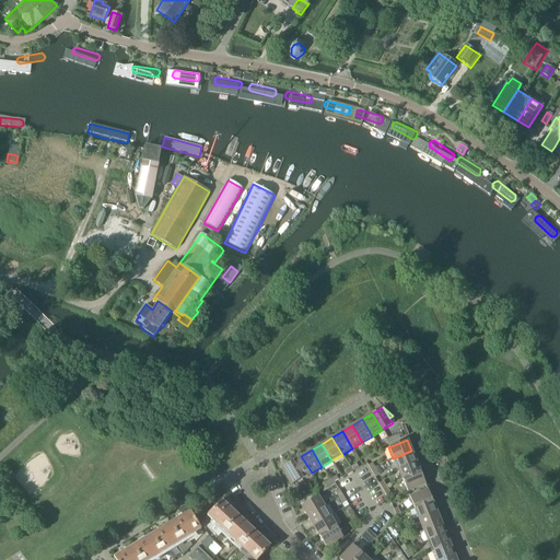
[(393,458),(398,469),(416,463),(411,451),(393,458)]
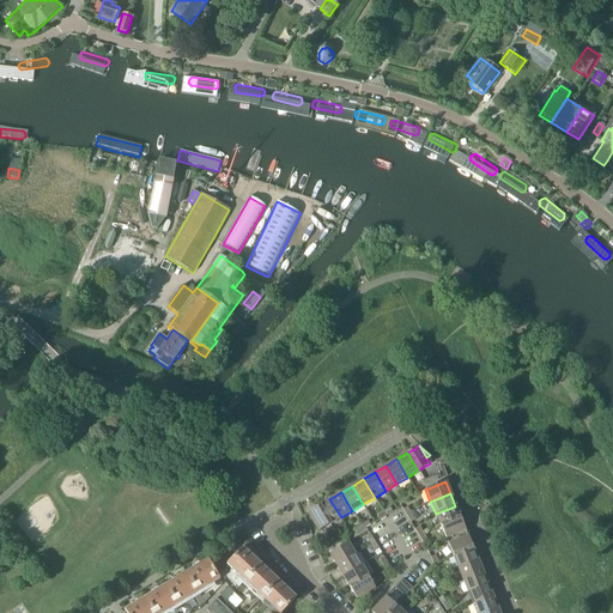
[(329,499),(319,505),(331,525),(341,517),(329,499)]
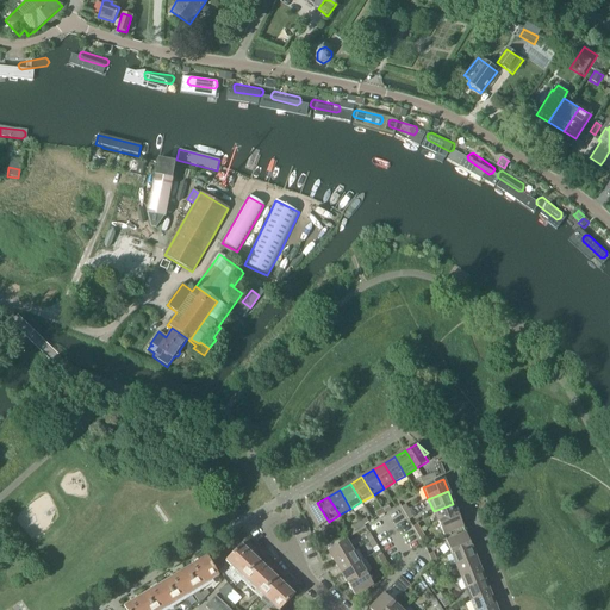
[(329,522),(317,503),(305,511),(317,529),(329,522)]
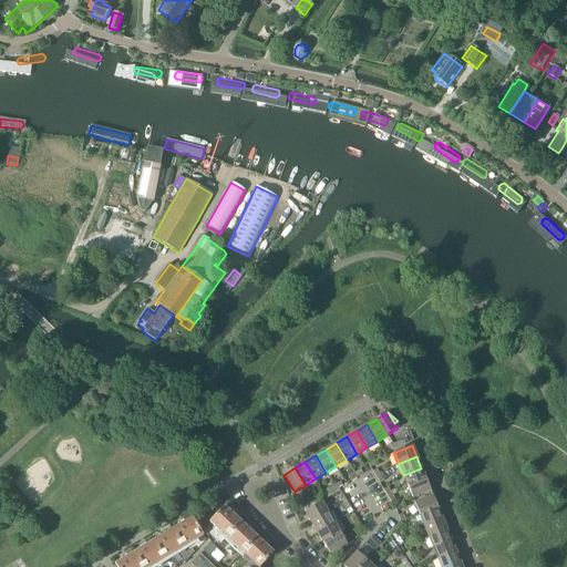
[(403,475),(408,486),(425,480),(421,468),(403,475)]
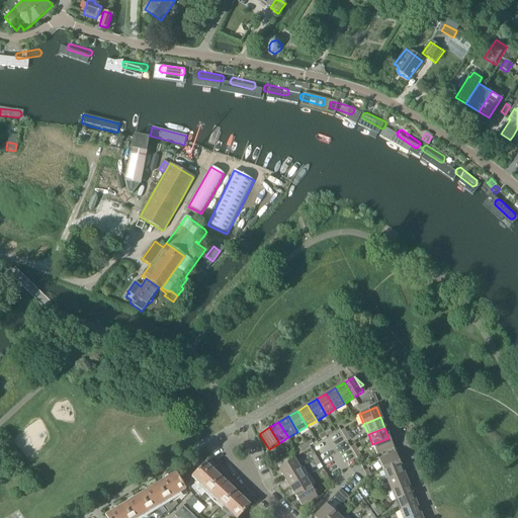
[(389,438),(372,444),(376,455),(394,448),(389,438)]
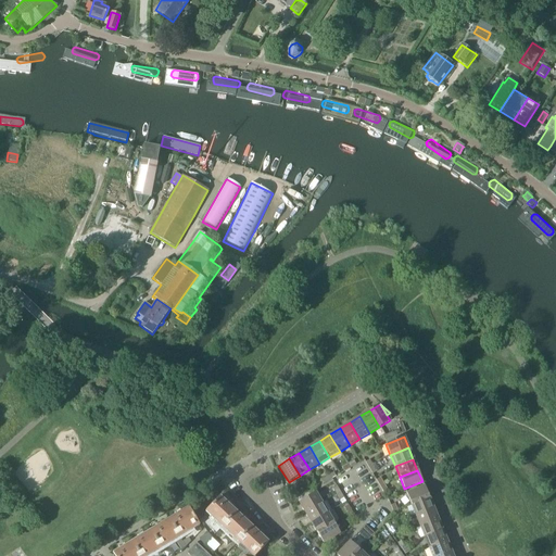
[(406,494),(411,505),(429,497),(425,487),(406,494)]
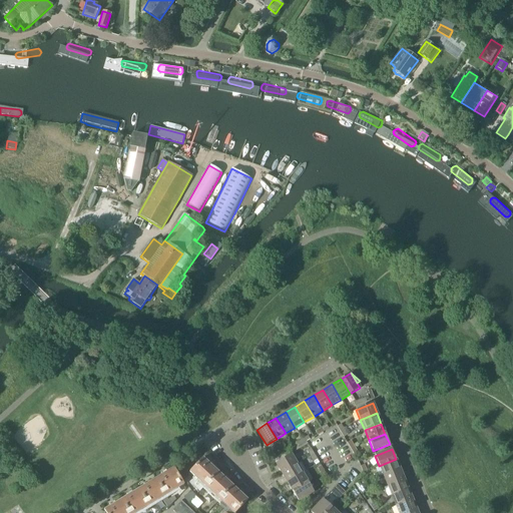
[(276,464),(282,474),(297,464),(291,454),(286,457),(280,461),(276,464)]
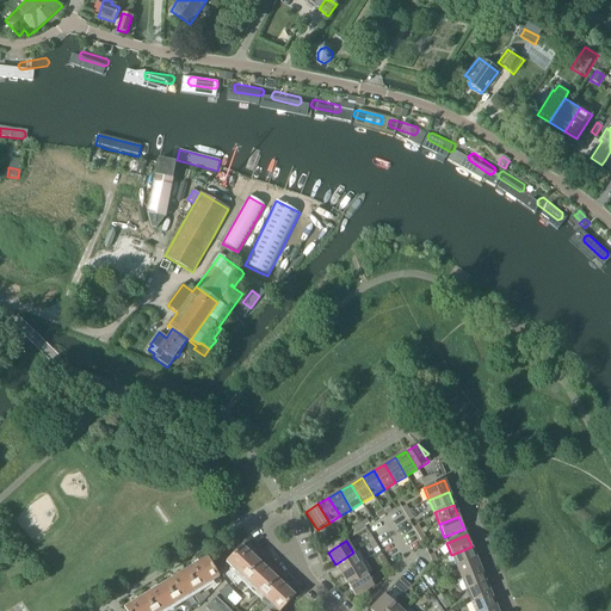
[(226,563),(242,580),(259,562),(241,547),(226,563)]
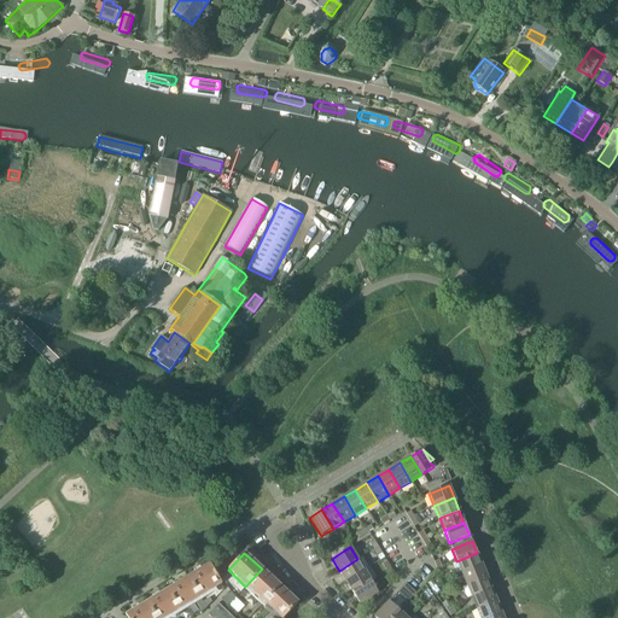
[(456,561),(461,573),(482,565),(477,553),(456,561)]
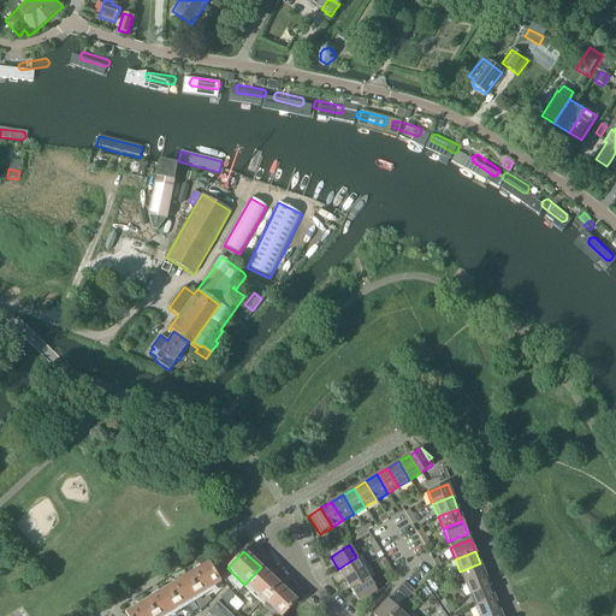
[(338,569),(344,580),(362,568),(356,557),(338,569)]
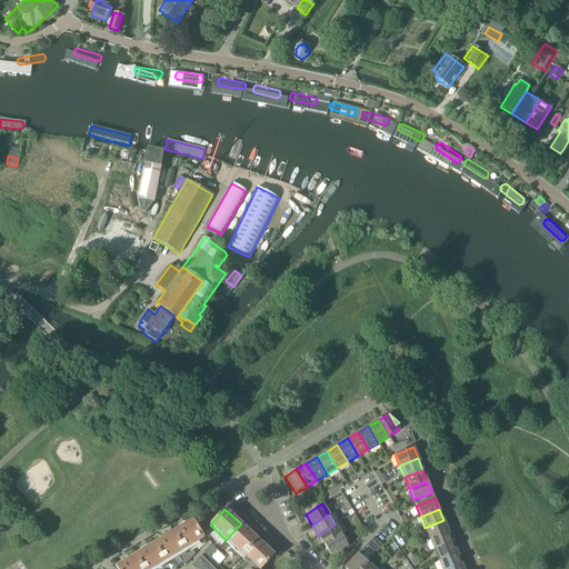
[(192,519),(172,531),(183,550),(203,539),(192,519)]
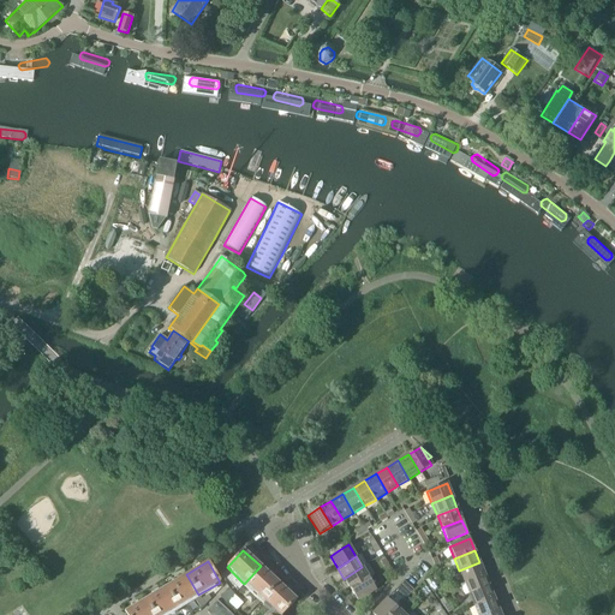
[(459,571),(464,583),(484,574),(479,562),(459,571)]
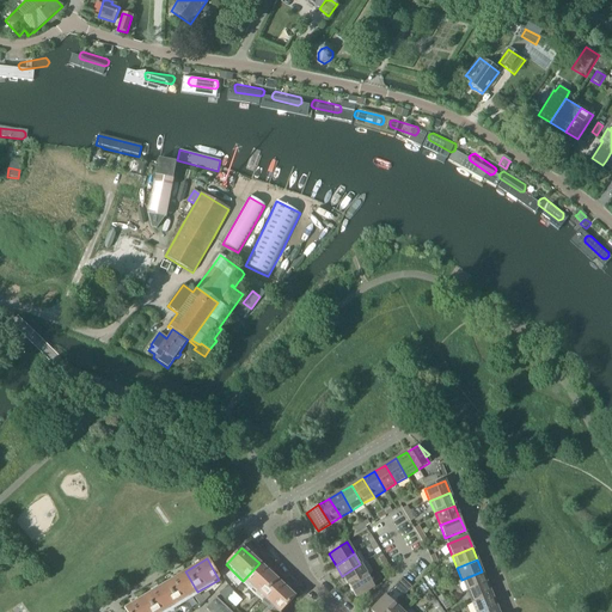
[(243,581),(261,597),(276,580),(259,563),(243,581)]
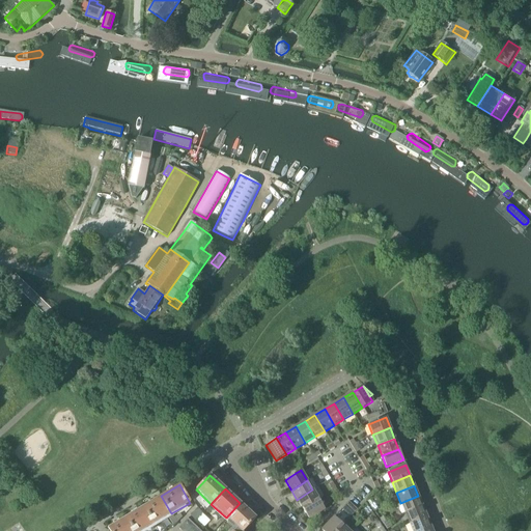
[(297,500),(303,509),(318,500),(312,490),(297,500)]
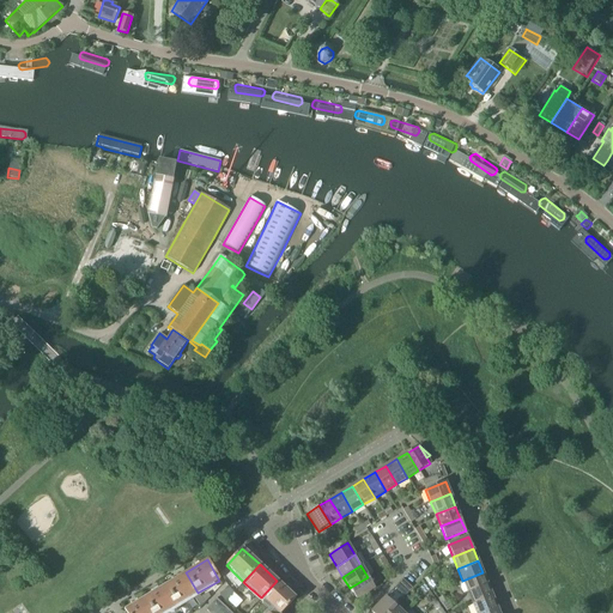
[(186,572),(165,584),(177,606),(198,593),(186,572)]
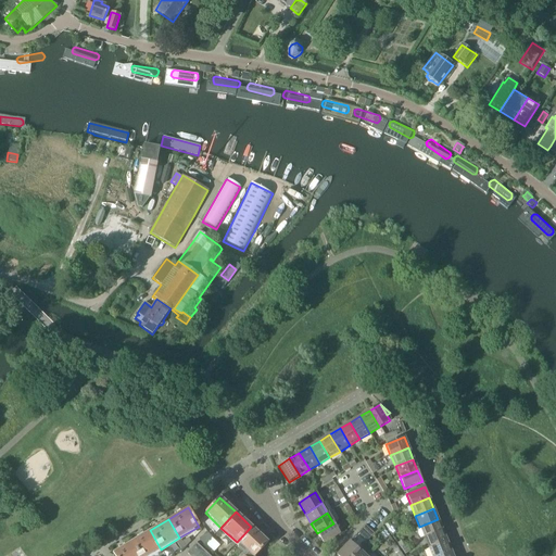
[(419,527),(425,538),(442,531),(438,519),(419,527)]
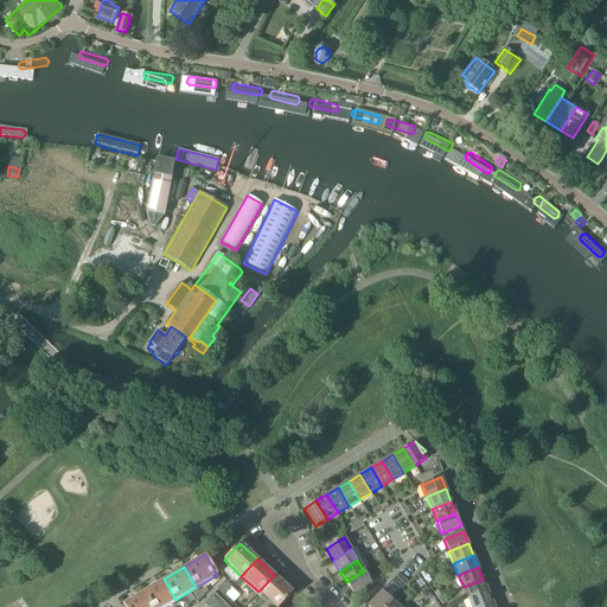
[(364,572),(346,582),(353,594),(371,582),(364,572)]
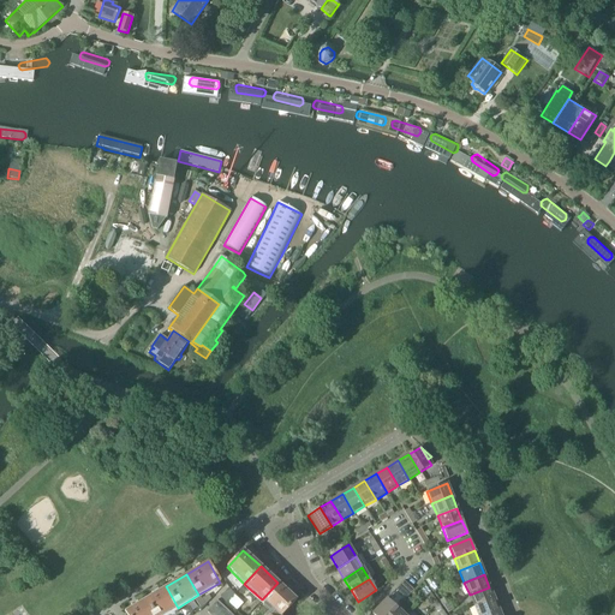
[(262,599),(273,610),(290,593),(278,583),(262,599)]
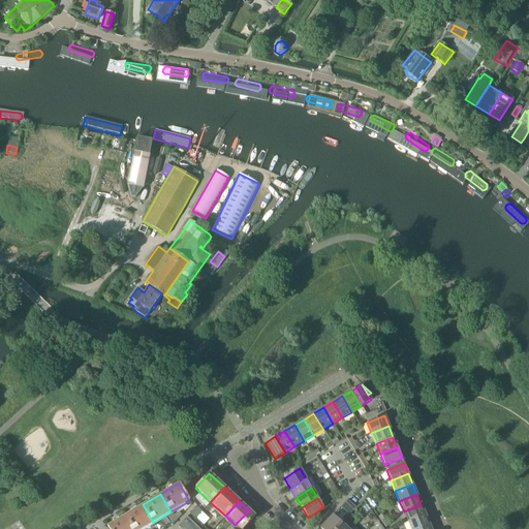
[(143,504),(125,516),(132,528),(142,528),(153,523),(143,504)]
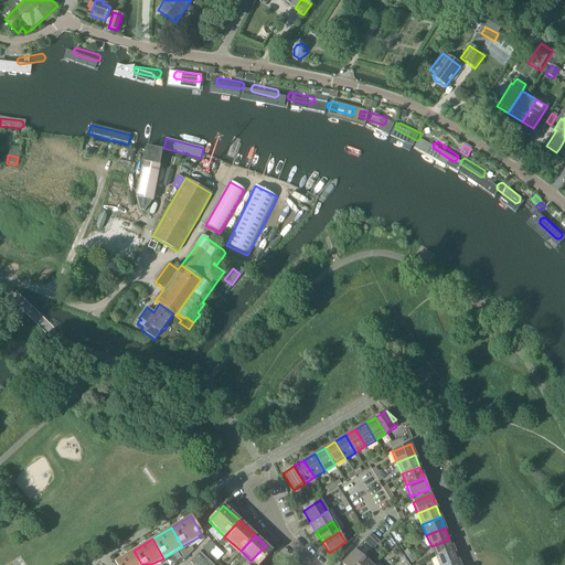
[(432,546),(436,557),(454,550),(449,540),(432,546)]
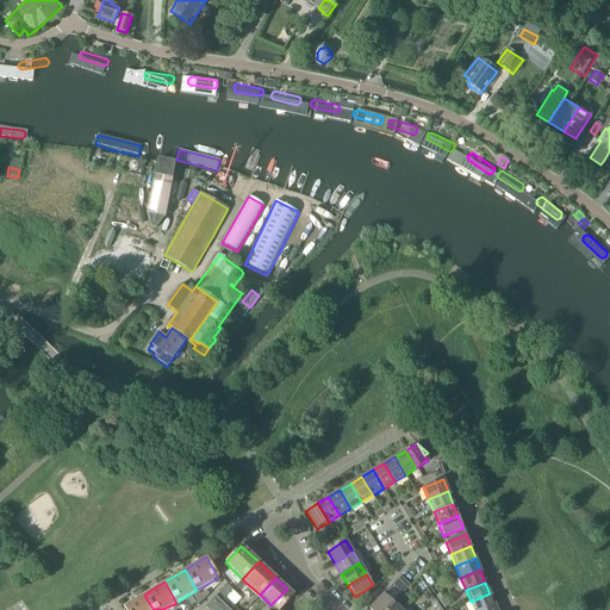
[(226,585),(221,592),(225,597),(231,590),(226,585)]
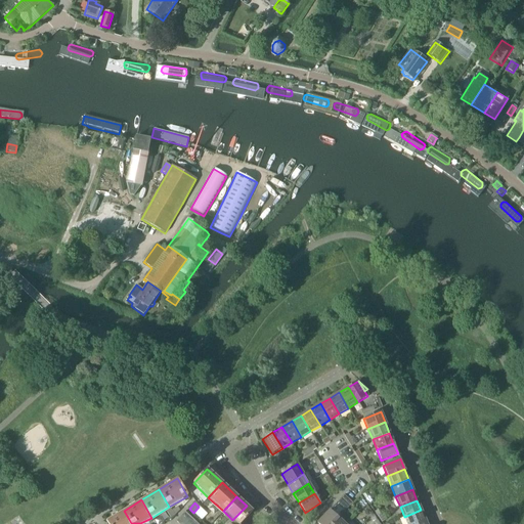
[(233,521),(229,523),(239,523),(253,511),(247,506),(232,520),(233,521)]
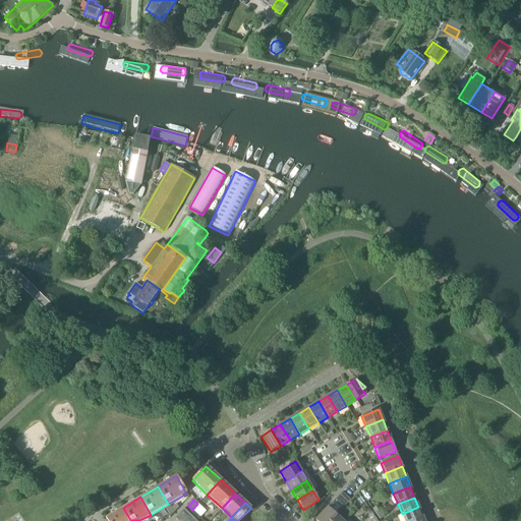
[(193,512),(199,517),(206,512),(199,506),(193,512)]
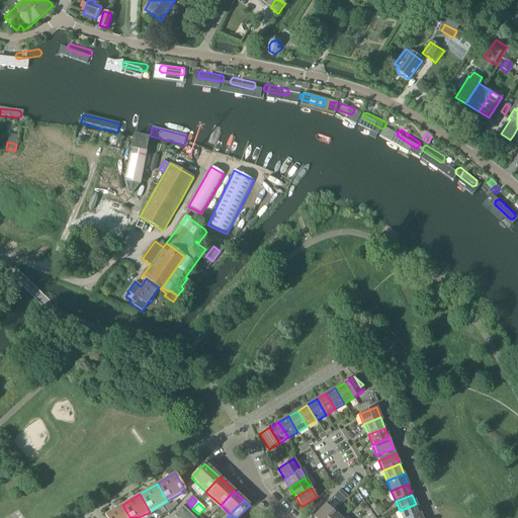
[(314,517),(328,517),(334,512),(326,504),(314,517)]
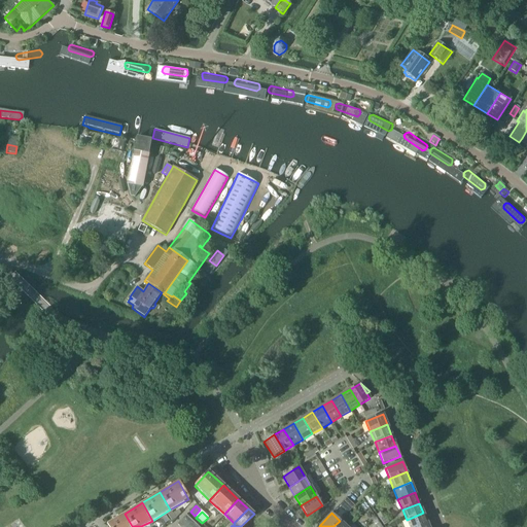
[(407,520),(409,526),(418,526),(427,523),(423,513),(407,520)]
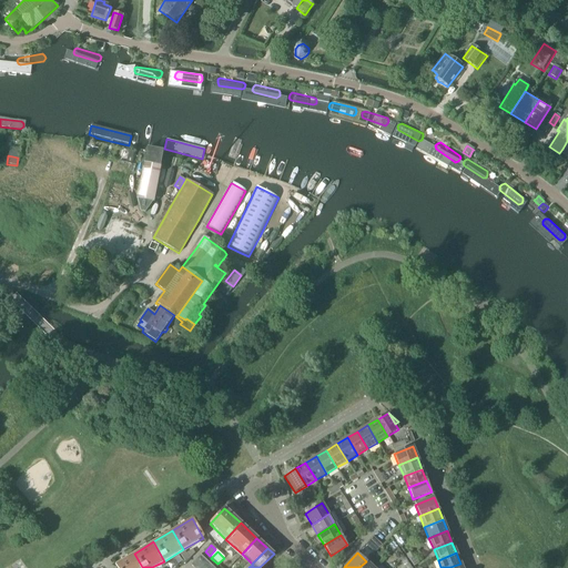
[(142,567),(134,554),(114,565),(117,567),(114,567),(115,567),(114,567),(142,567)]
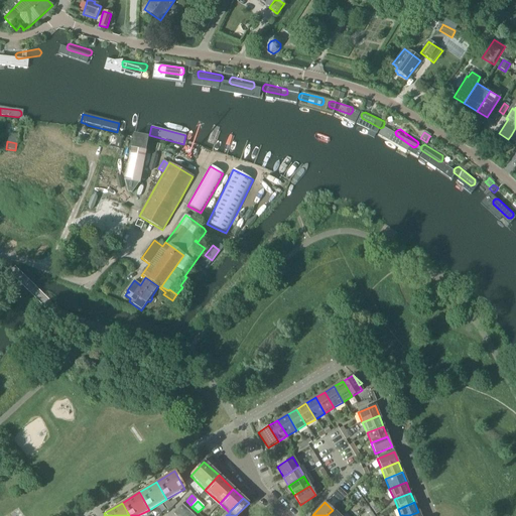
[(194,515),(192,514),(188,511),(186,508),(183,506),(181,504),(173,513),(174,515),(175,515),(194,515)]
